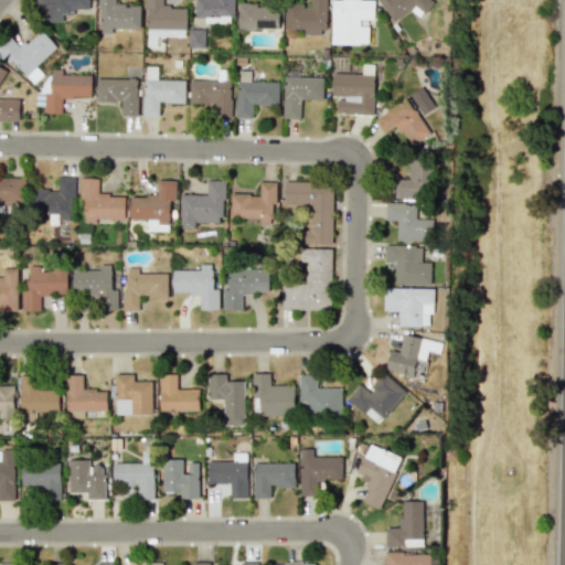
[(88,9),(88,0),(36,0),(35,21),(62,22),(62,14),(73,14),(73,9),(88,9)]
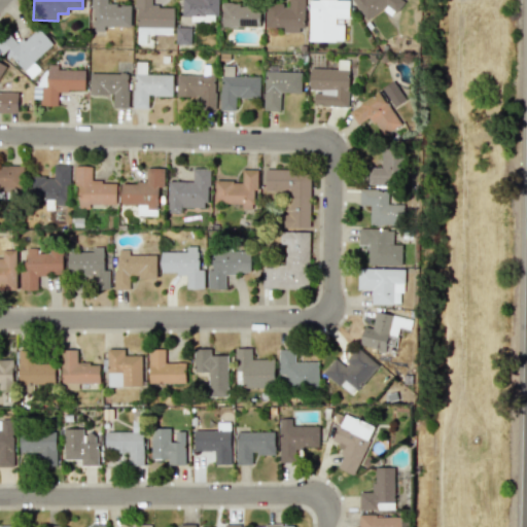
[(131,27),(131,4),(107,4),(107,0),(92,0),(92,31),(104,31),(104,26),(131,27)]
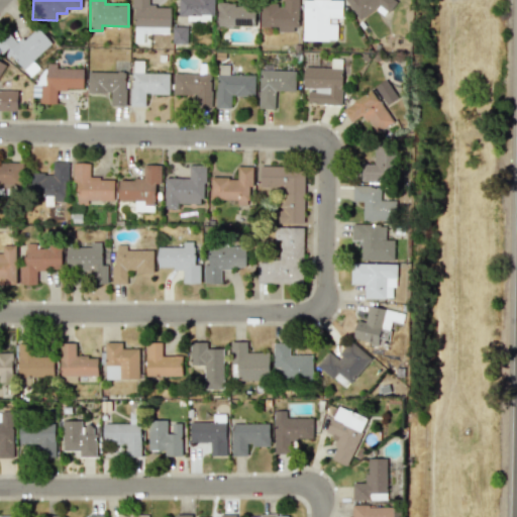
[(171,33),(171,6),(148,6),(148,0),(133,0),(132,32),(171,33)]
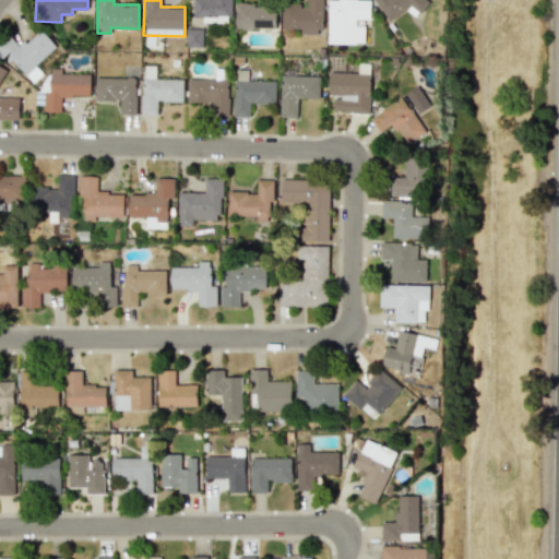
[(230,0),(192,0),(193,16),(202,16),(202,22),(230,23),(230,0)]
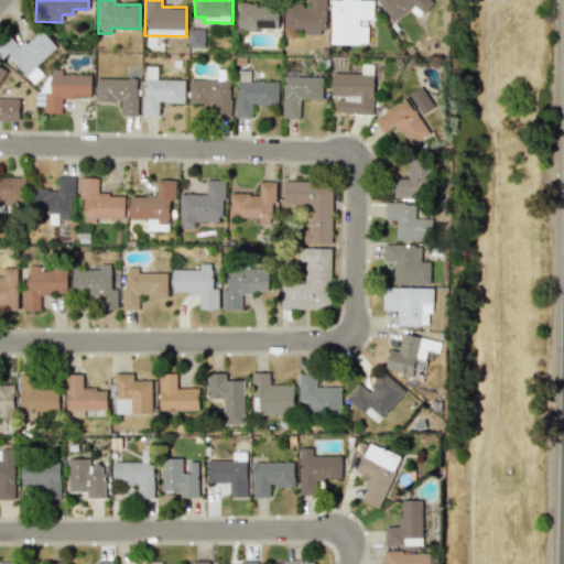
[(283,29),(303,29),(303,34),(325,35),(325,0),(308,0),(308,3),(284,3),(283,29)]
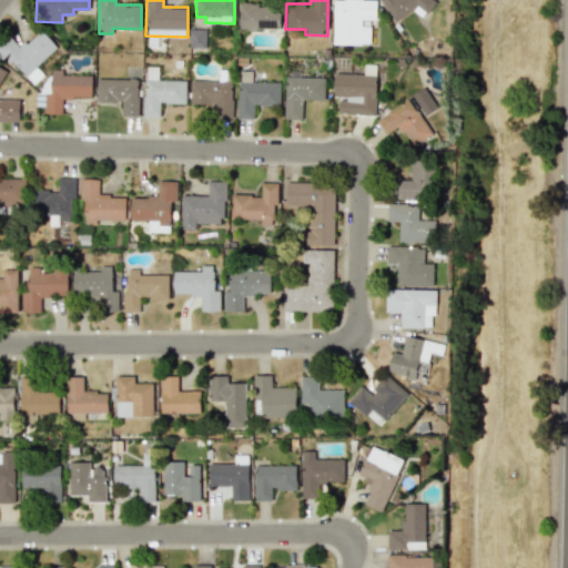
[(333,0),(332,43),(371,44),(371,27),(362,26),(362,19),(376,20),(376,0),(333,0)]
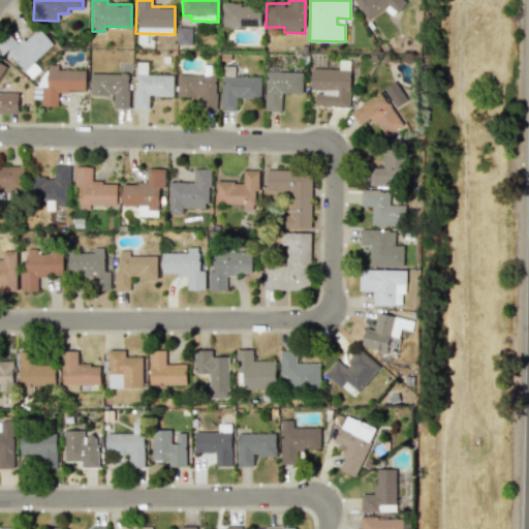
[(353,0),(368,21),(385,8),(390,14),(406,4),(402,0),(353,0)]
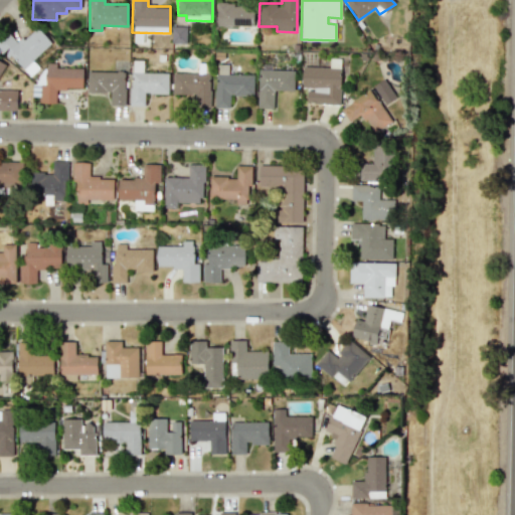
[(253,26),(254,4),(217,3),(216,25),(253,26)]
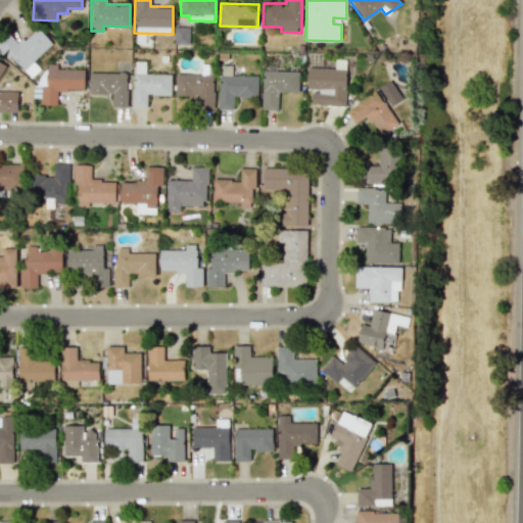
[(0,48),(22,72),(53,42),(38,27),(20,43),(9,32),(0,40),(0,48)]
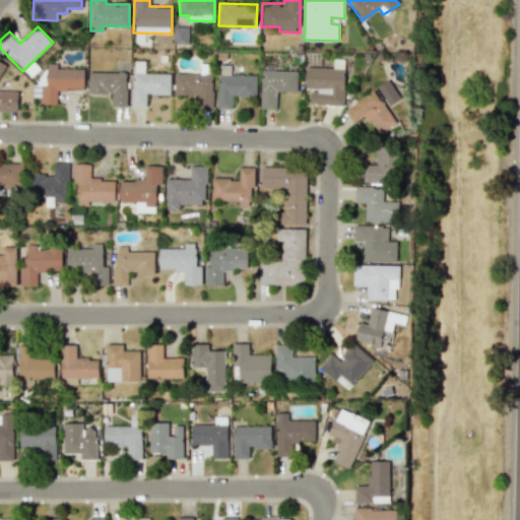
[(173,44),(188,44),(189,26),(174,26),(173,44)]
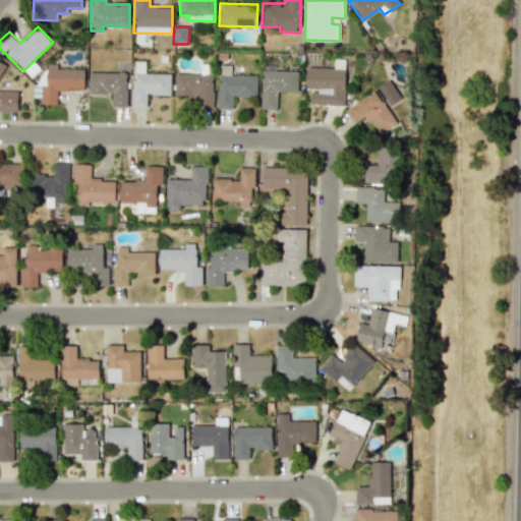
[(306,67),(305,90),(310,90),(309,105),(344,106),(345,59),(334,59),(334,68),(306,67)]
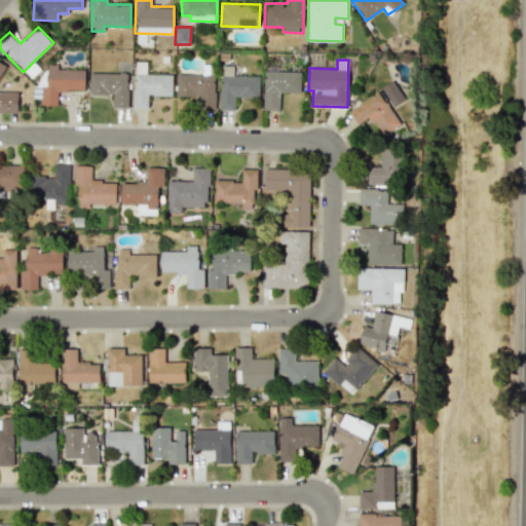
[(0,62),(6,66),(0,75),(0,91),(17,91),(17,112),(0,111),(0,62)]
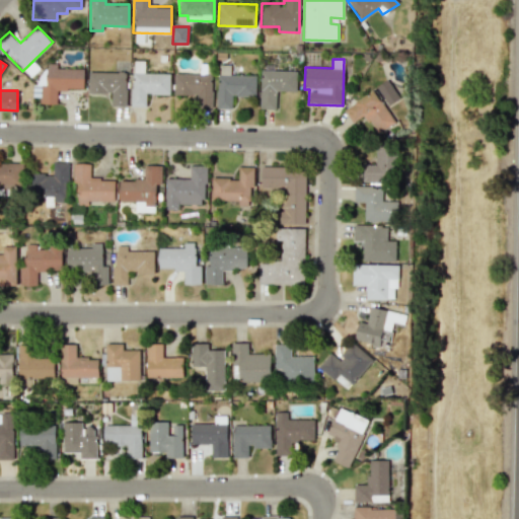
[(170,94),(170,73),(144,73),(144,61),(132,61),(132,105),(146,106),(146,94),(170,94)]
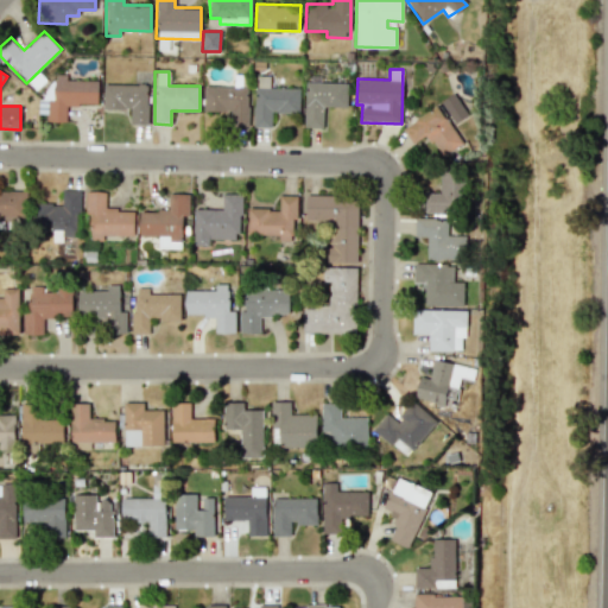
[(99,80),(67,80),(67,75),(55,75),(55,93),(38,93),(38,114),(46,114),(46,121),(67,122),(67,105),(99,105),(99,80)]
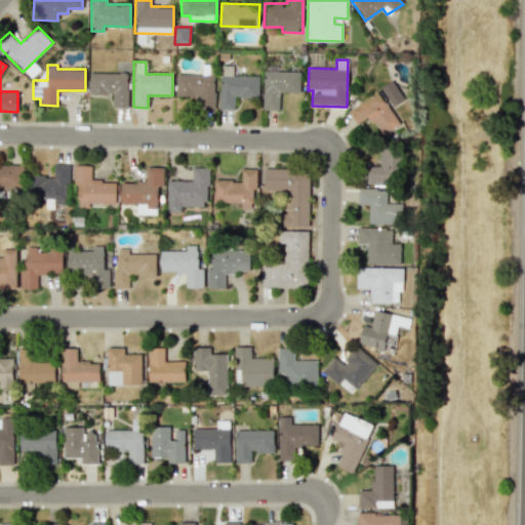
[(258,97),(258,76),(233,76),(233,66),(220,66),(219,110),(235,111),(235,97),(258,97)]
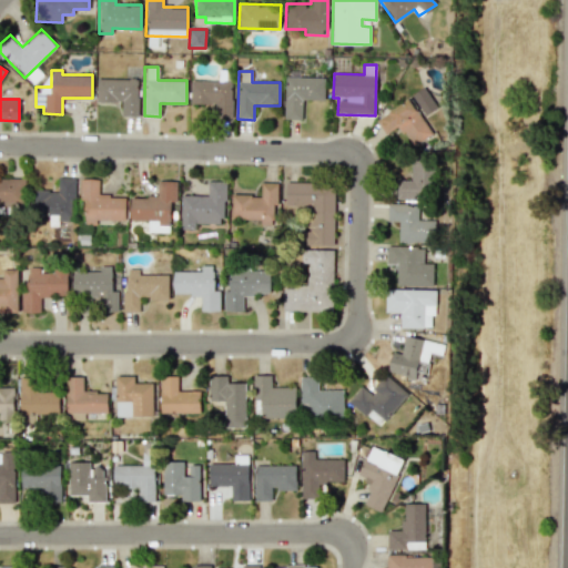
[(325,78),(285,77),(284,119),(303,120),(303,100),(324,100),(325,78)]
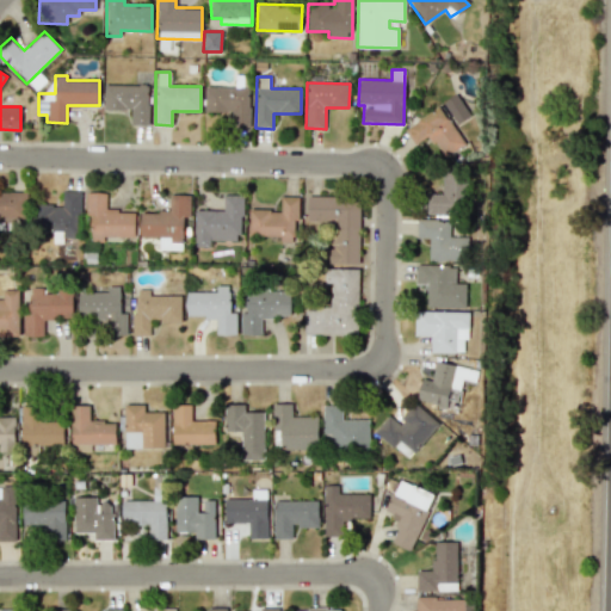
[(148,124),(149,86),(104,85),(104,110),(131,110),(131,124),(148,124)]
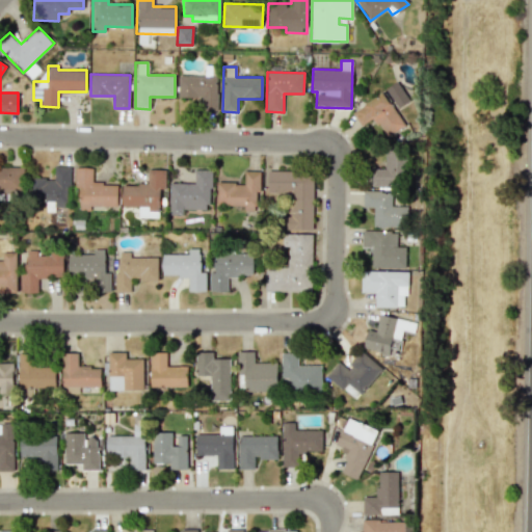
[(178,97),(202,98),(202,110),(217,110),(218,76),(179,75),(178,97)]
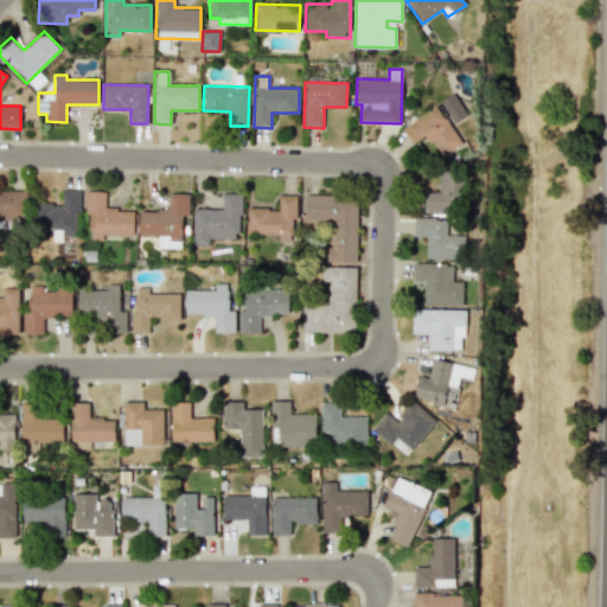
[(466,115),(452,94),(440,101),(454,123),(466,115)]
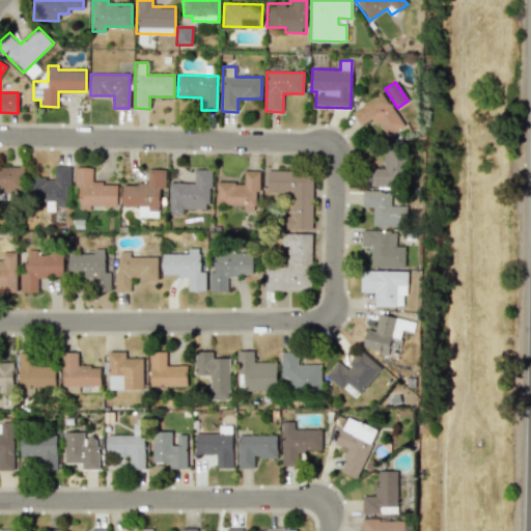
[(403,126),(383,92),(354,110),(362,123),(372,117),(385,137),(403,126)]
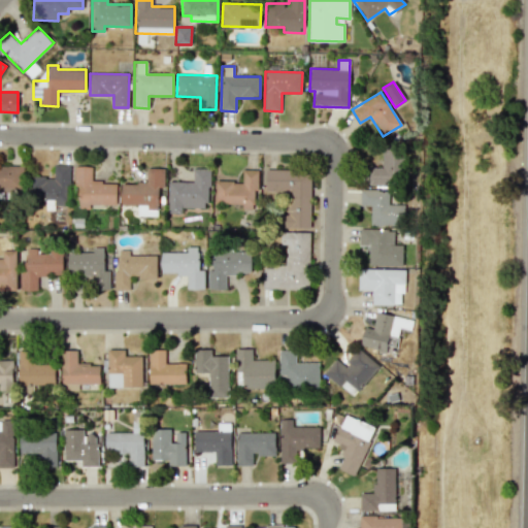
[(368,167),(367,184),(396,185),(397,154),(382,153),(382,168),(368,167)]
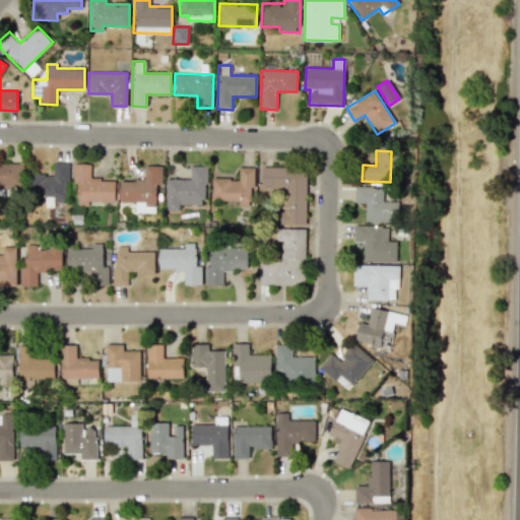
[(21,164),(0,163),(0,188),(20,189),(21,164)]
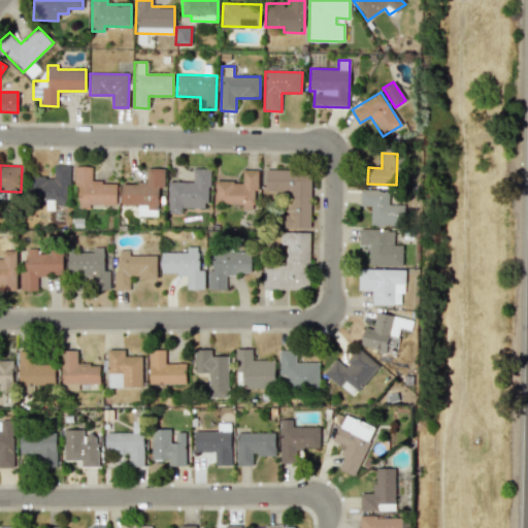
[(69,166),(54,165),(54,177),(30,176),(29,202),(68,203),(69,166)]
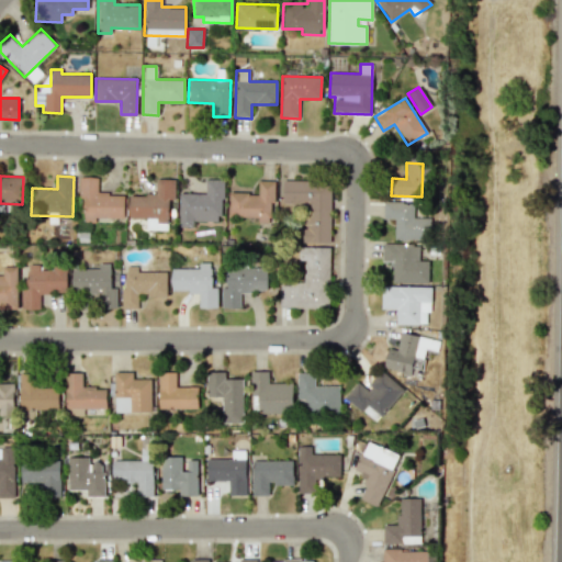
[(124,217),(124,193),(98,193),(98,177),(79,177),(79,198),(83,198),(83,222),(96,222),(96,217),(124,217)]
